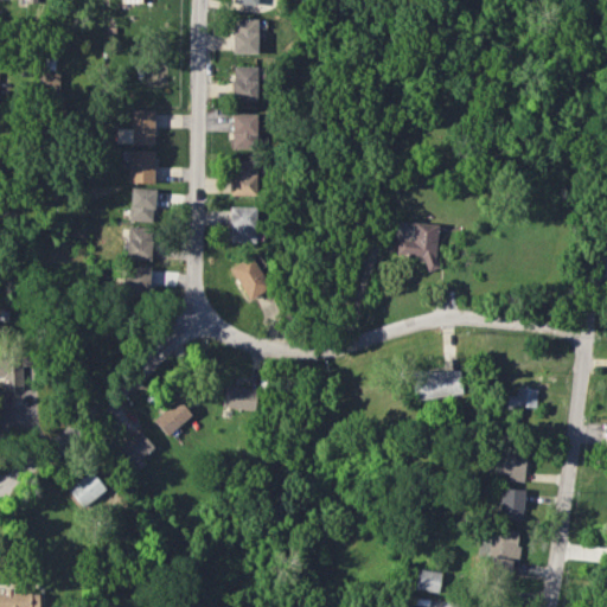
[(257,19),(232,19),(231,52),(256,52),(257,19)]
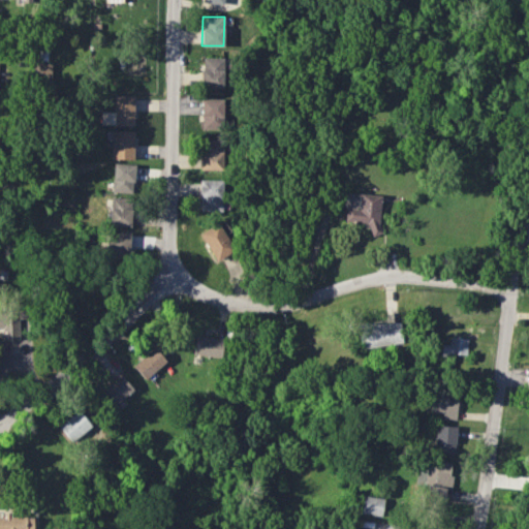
[(223,87),(222,57),(201,58),(201,87),(223,87)]
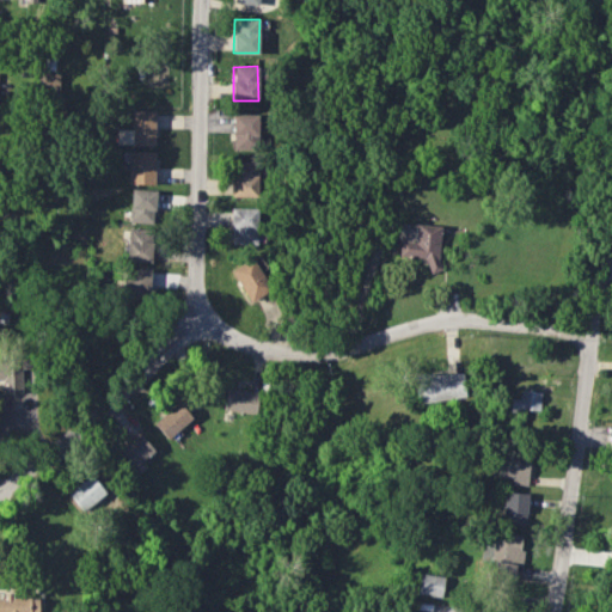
[(59,72),(38,72),(38,96),(59,97),(59,72)]
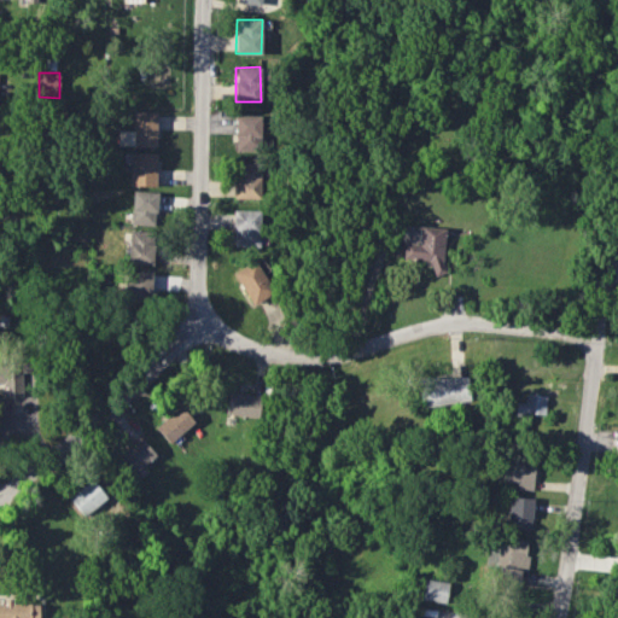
[(117,145),(156,146),(157,112),(133,111),(132,130),(118,130),(117,145)]
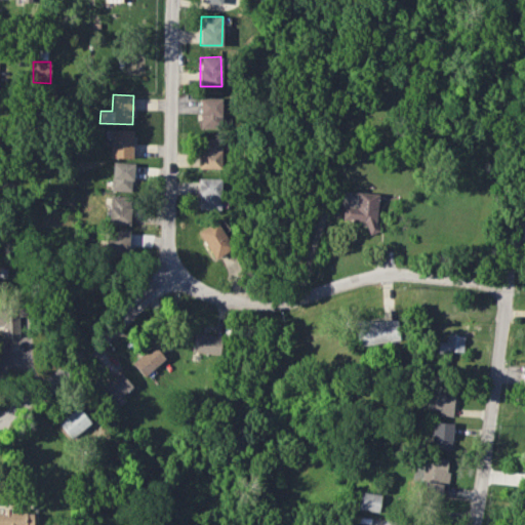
[(200,128),(220,128),(220,97),(200,97),(200,128)]
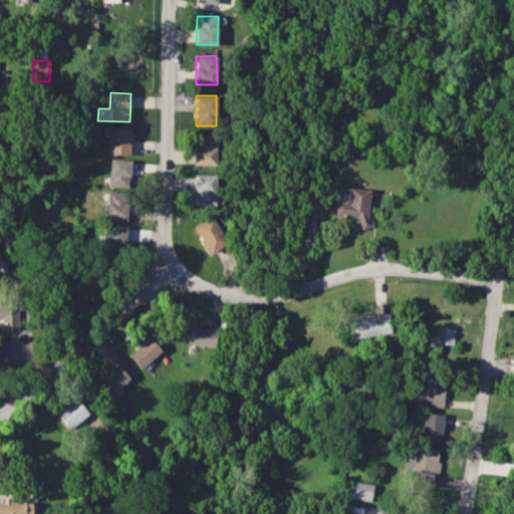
[(130,155),(130,126),(108,126),(107,154),(130,155)]
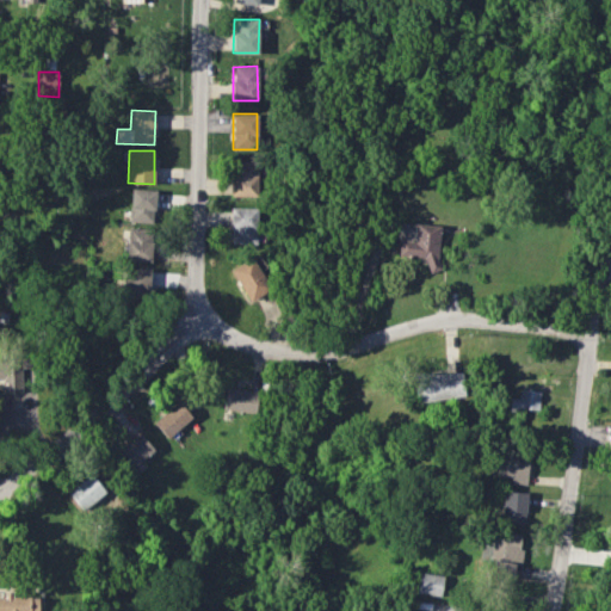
[(233,196),(258,196),(257,160),(232,160),(233,196)]
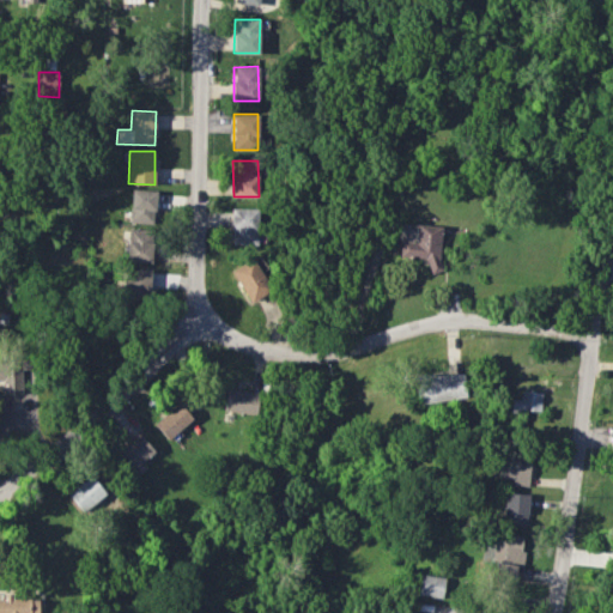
[(155,223),(156,190),(131,189),(129,223),(155,223)]
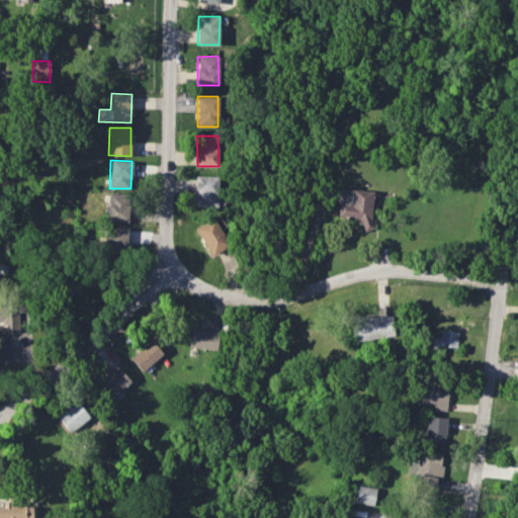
[(217,176),(196,176),(195,207),(217,207),(217,176)]
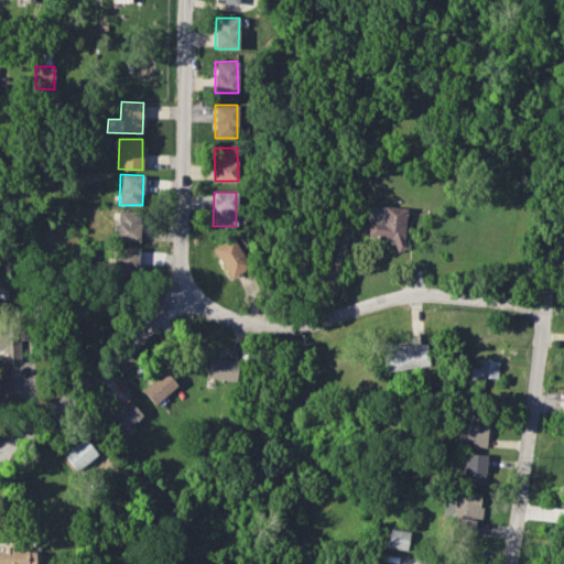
[(405,207),(366,206),(365,236),(392,237),(392,250),(404,250),(405,207)]
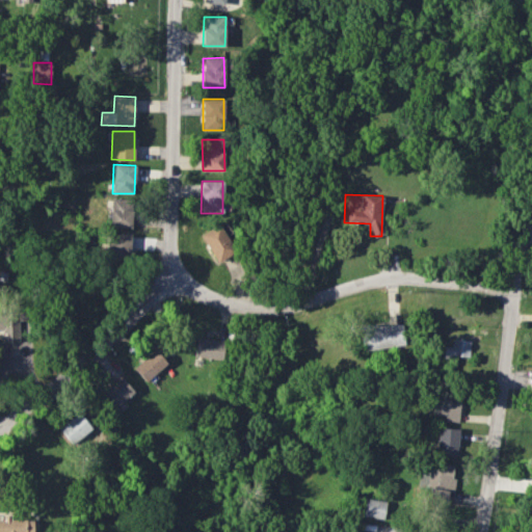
[(132,228),(132,198),(110,198),(110,228),(132,228)]
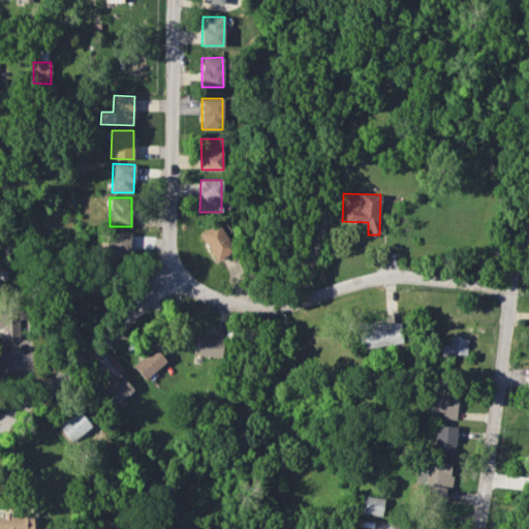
[(199,232),(214,261),(234,252),(220,222),(199,232)]
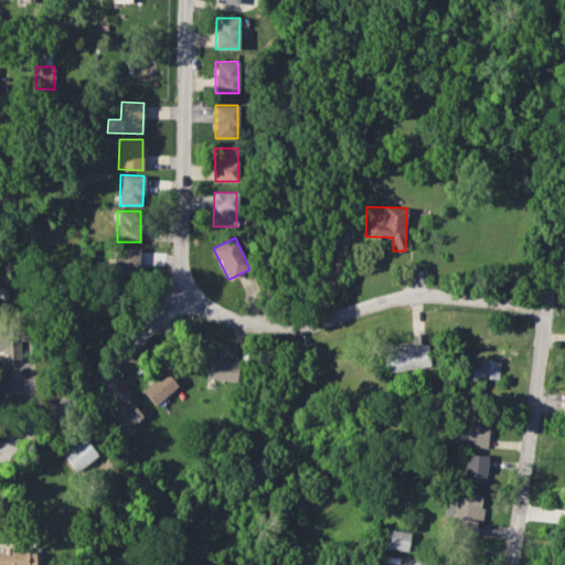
[(0,326),(0,350),(1,351),(1,362),(20,362),(19,326),(0,326)]
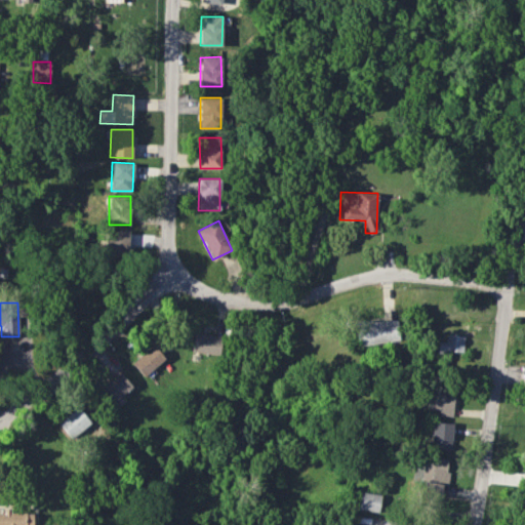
[(399,340),(397,320),(355,324),(357,345),(399,340)]
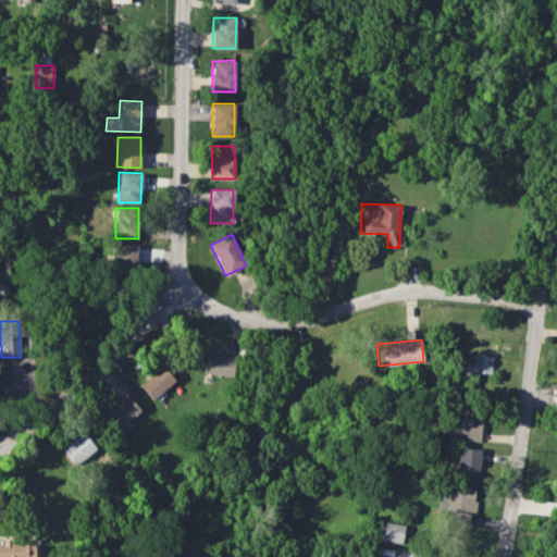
[(235,357),(206,354),(203,373),(232,376),(235,357)]
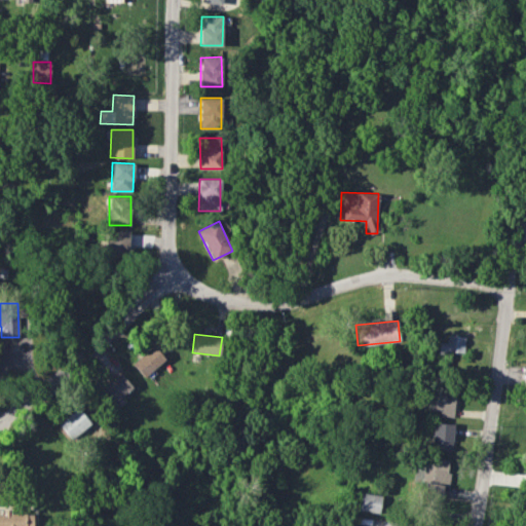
[(439,342),(439,352),(464,353),(464,336),(448,335),(447,342),(439,342)]
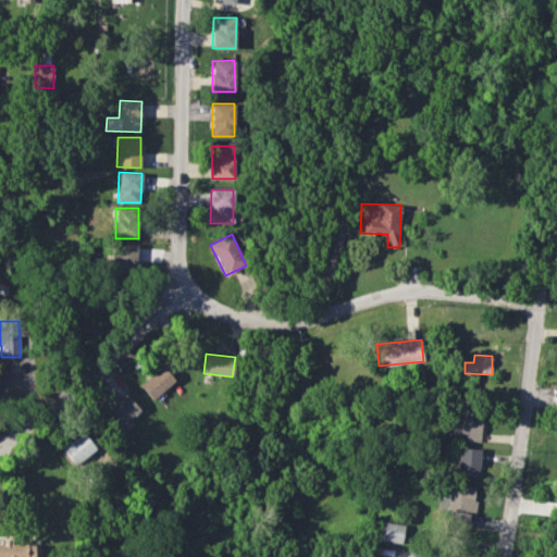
[(140,384),(153,399),(175,380),(161,364),(140,384)]
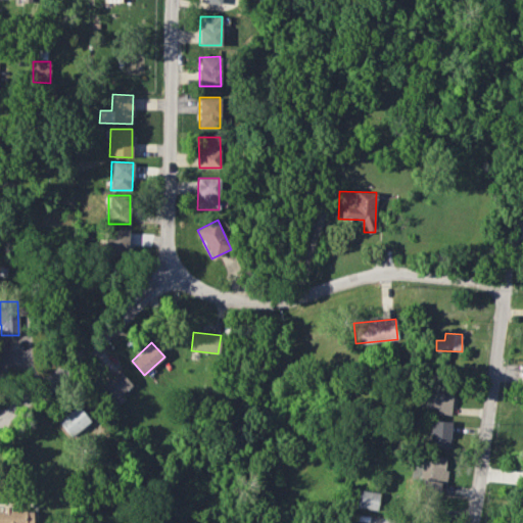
[(100,388),(112,402),(132,384),(120,371),(100,388)]
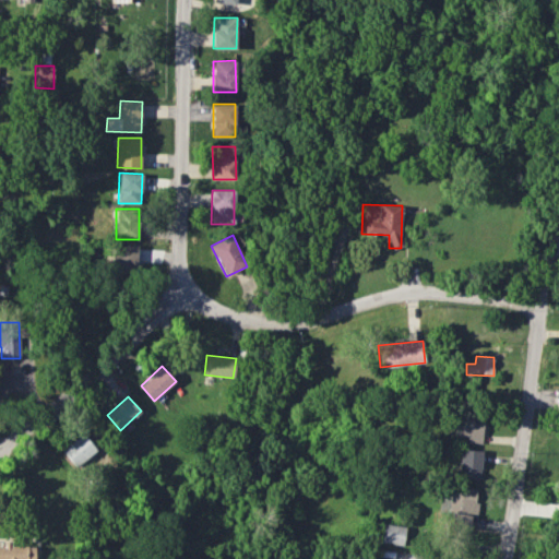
[(467,435),(467,443),(482,443),(483,412),(455,411),(455,435),(467,435)]
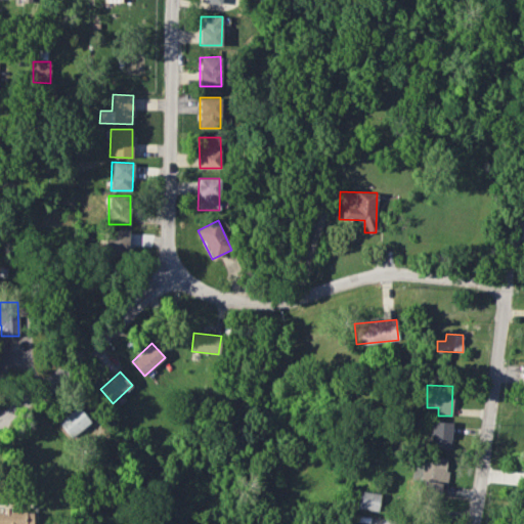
[(72,438),(90,422),(77,406),(58,423),(72,438)]
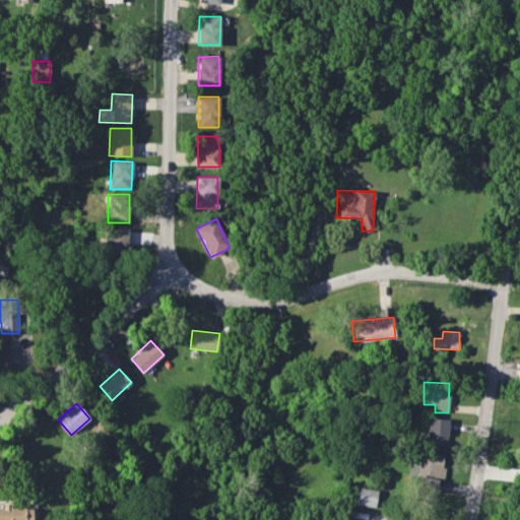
[(447,445),(448,418),(428,417),(427,445),(447,445)]
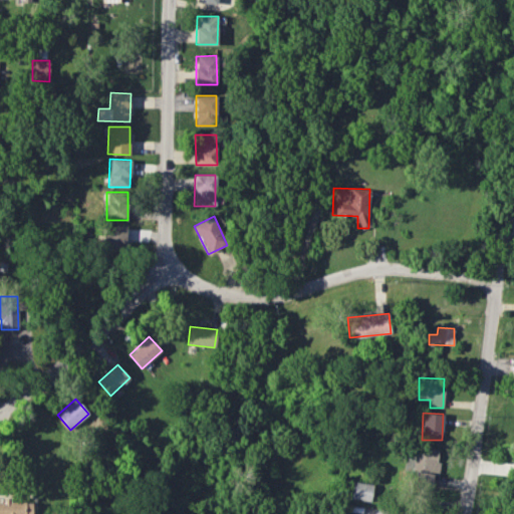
[(414,458),(405,457),(403,480),(432,482),(433,475),(438,475),(440,452),(415,449),(414,458)]
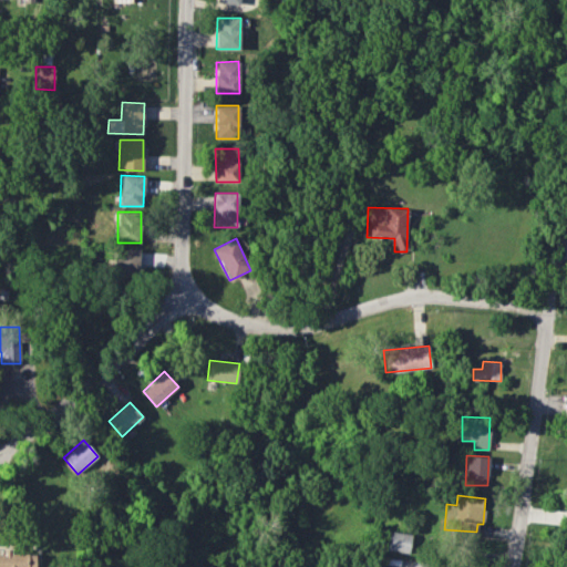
[(384,549),(409,554),(412,534),(387,531),(384,549)]
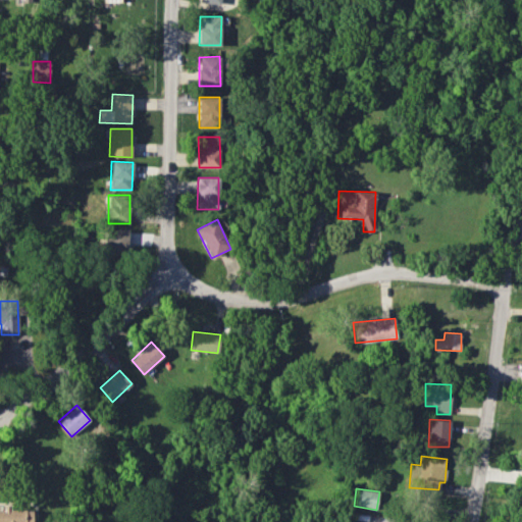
[(32,521),(33,509),(0,509),(0,521),(32,521)]
